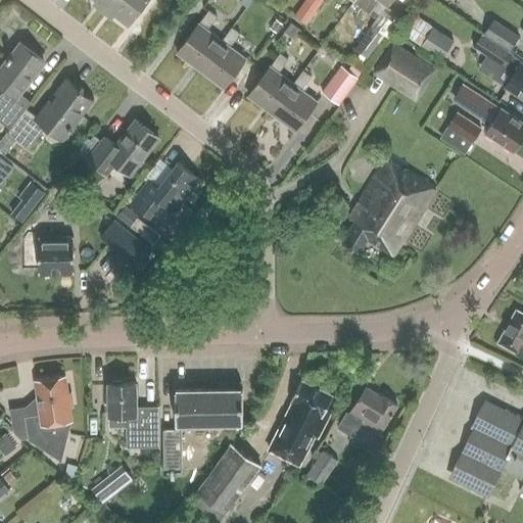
[(102,11),(109,0),(94,0),(92,3),(102,11)]
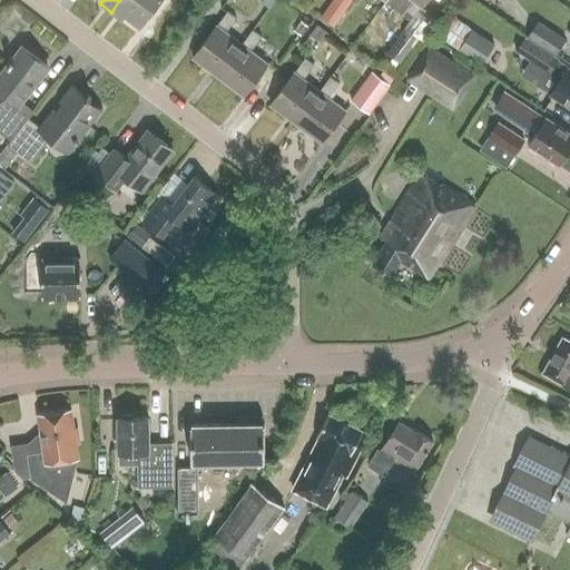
[(139,27),(159,0),(119,0),(111,12),(121,20),(125,16),(139,27)]
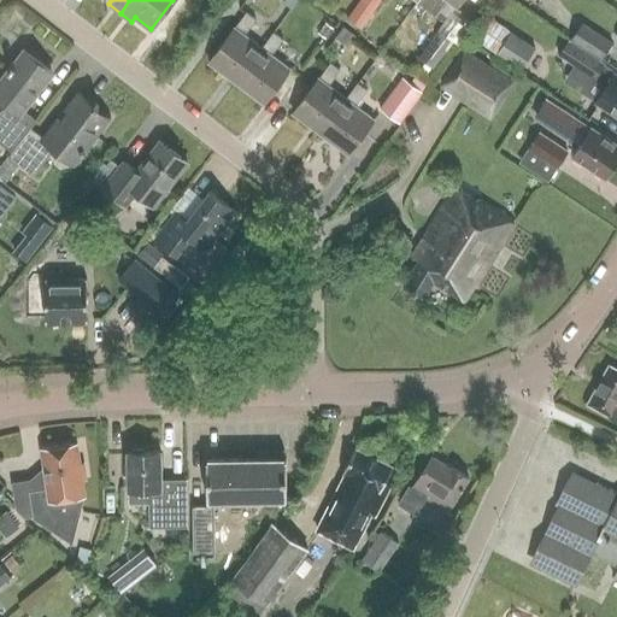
[(362,28),(381,0),(359,0),(348,18),(362,28)]
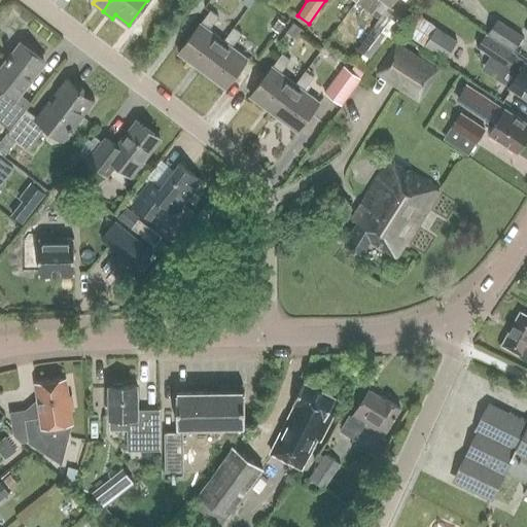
[(379,19),(392,0),(379,0),(371,12),(379,19)]
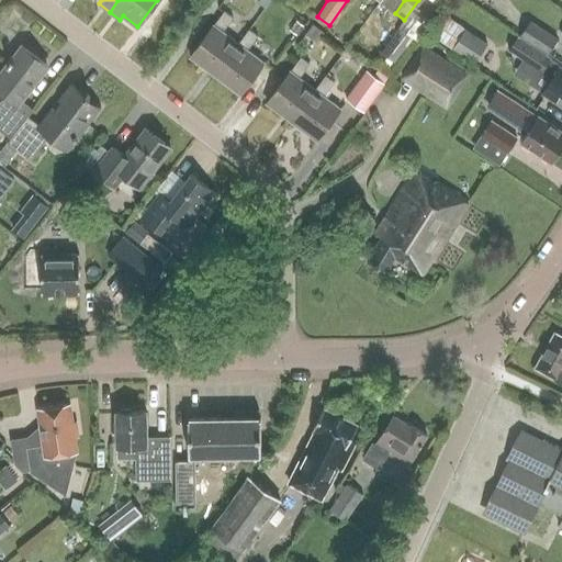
[(189,56),(215,75),(248,30),(248,29),(236,45),(221,33),(232,18),(223,11),(189,56)]
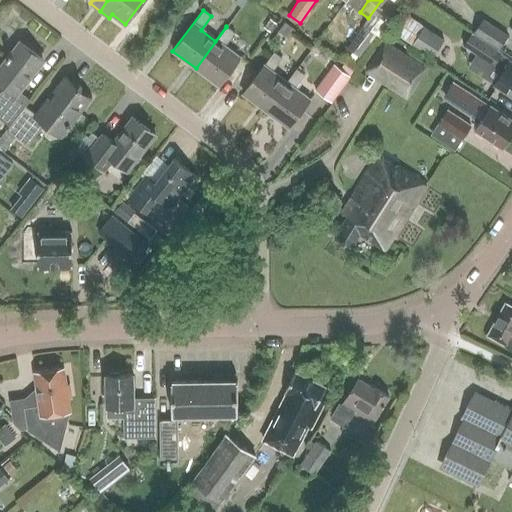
[(443,40),(424,27),(407,15),(395,31),(432,57),(443,40)]
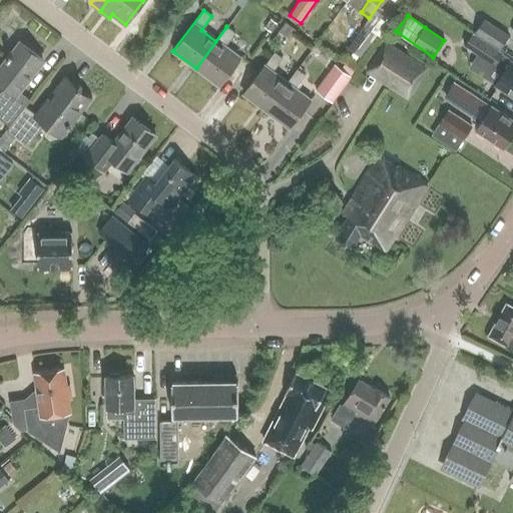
[(265,27),(271,32),(277,24),(271,19),(265,27)]
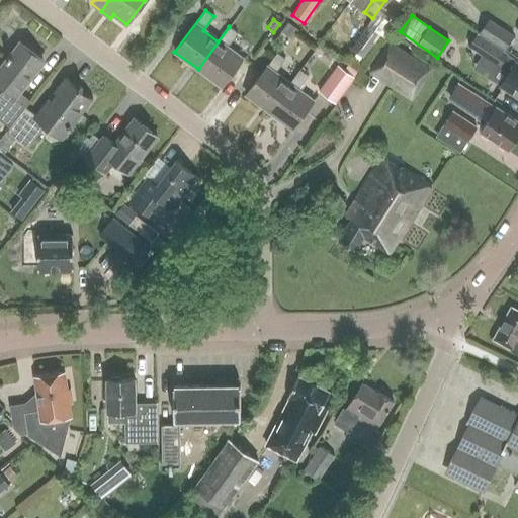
[(517,36),(492,19),(483,33),(508,51),(517,36)]
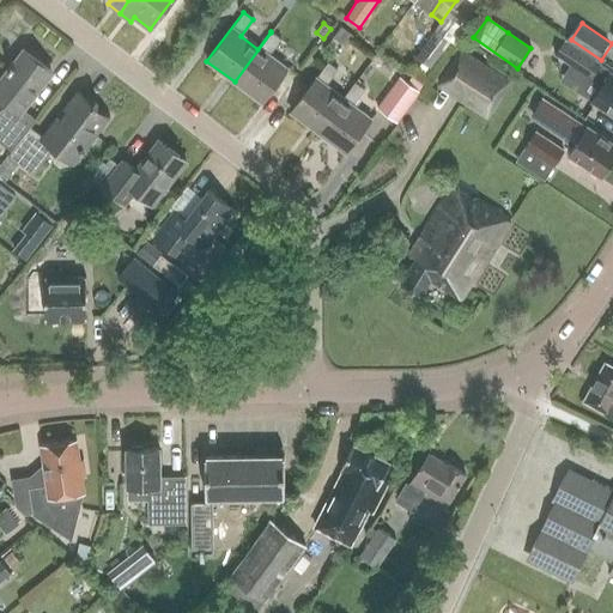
[(334,36),(345,44),(352,35),(340,26),(334,36)]
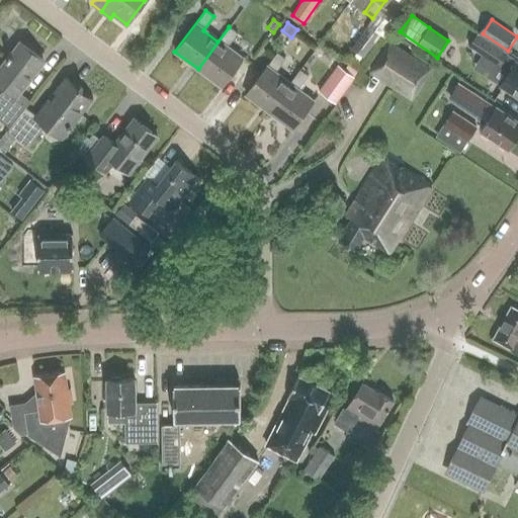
[(352,49),(363,57),(380,34),(368,25),(352,49)]
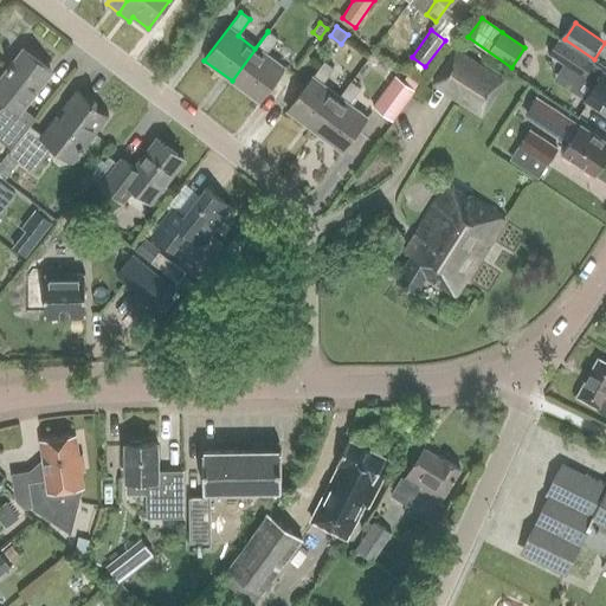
[(264,55),(276,38),(268,32),(232,81),(259,101),(283,69),(264,55)]
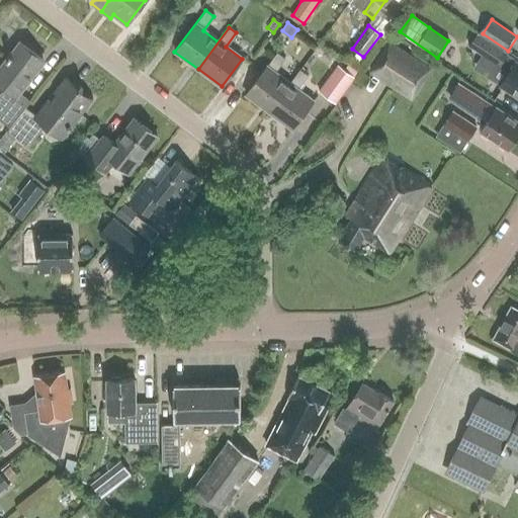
[(496,85),(517,99),(517,62),(479,35),(468,47),(507,74),(496,85)]
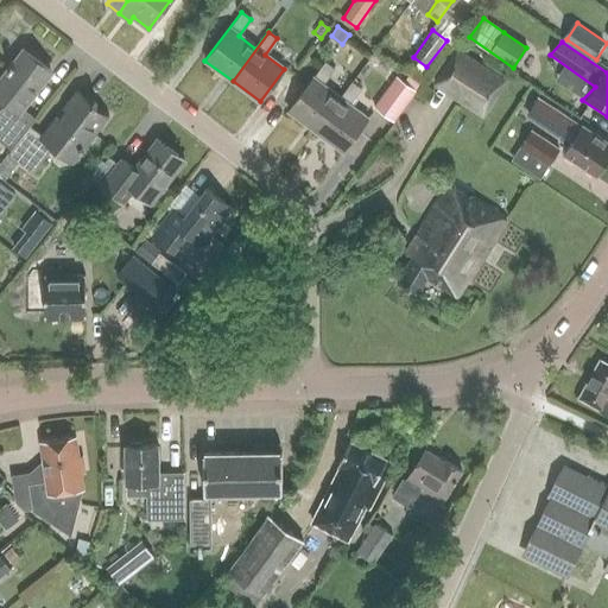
[(483,116),(508,81),(457,48),(434,83),(483,116)]
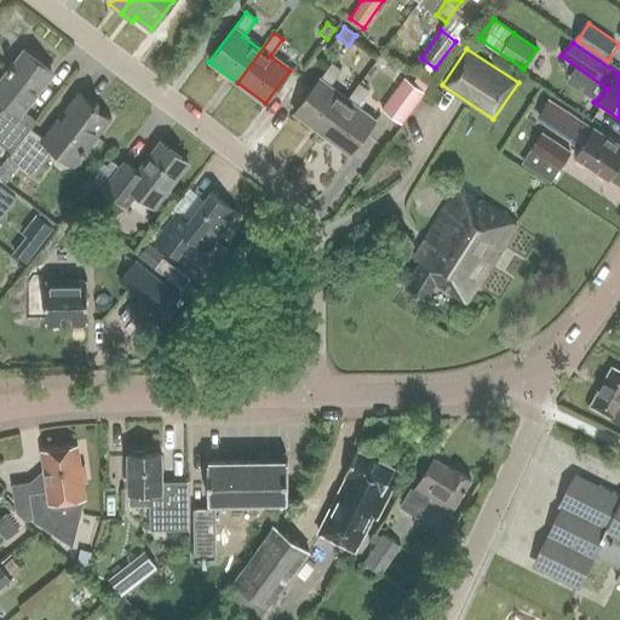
[(0,97),(7,103),(0,113),(0,142),(13,153),(15,151),(30,130),(38,120),(24,109),(52,73),(23,50),(0,80),(0,97)]
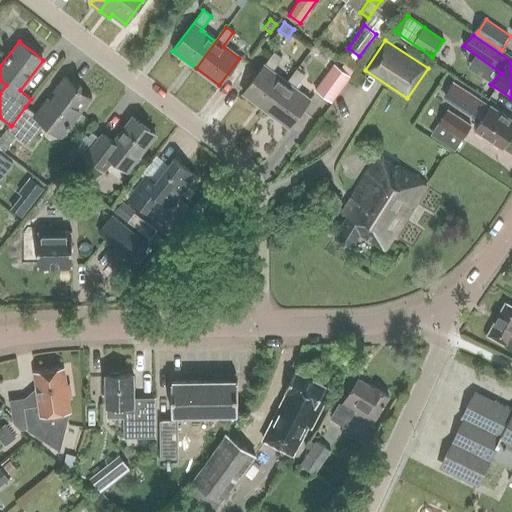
[(243,94),(266,110),(296,69),(295,69),(286,81),(272,71),(281,58),(273,52),(243,94)]
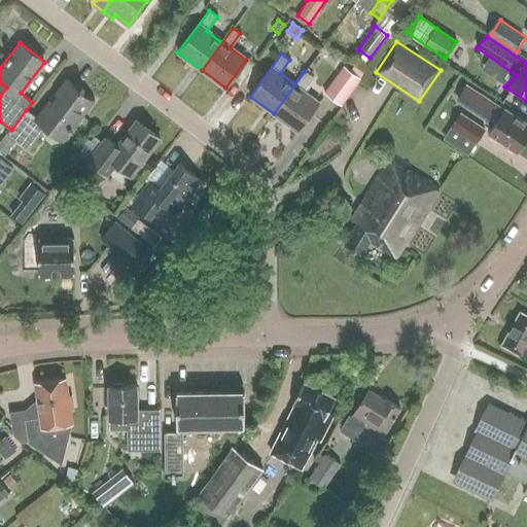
[(341,105),(361,78),(344,66),(324,93),(341,105)]
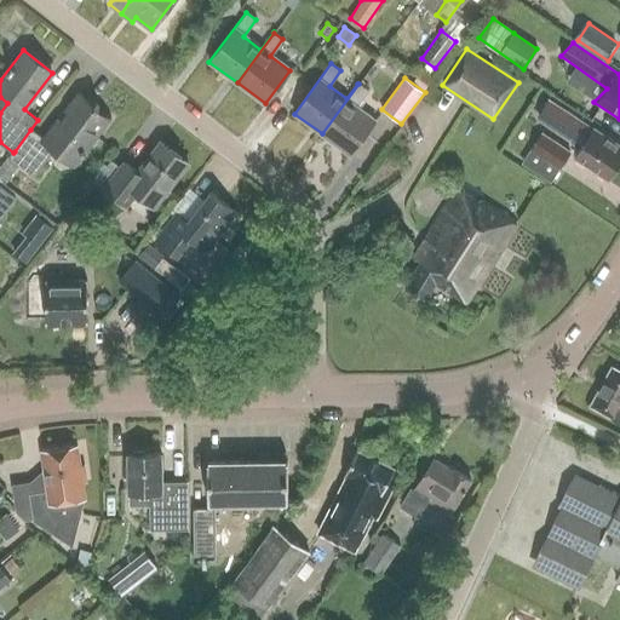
[(425,92),(430,87),(417,78),(413,84),(425,92)]
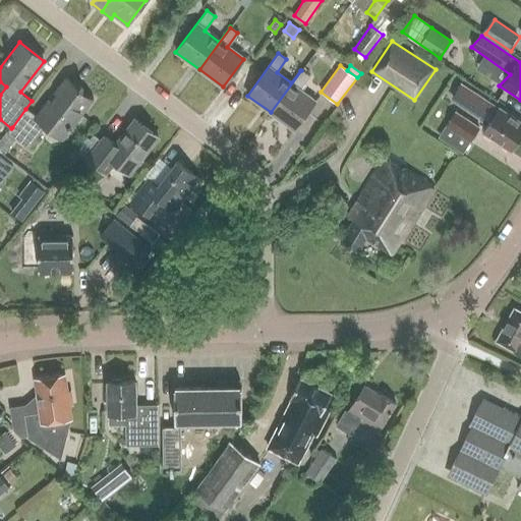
[(299,89),(308,75),(301,70),(271,112),(294,129),(314,101),(299,89)]
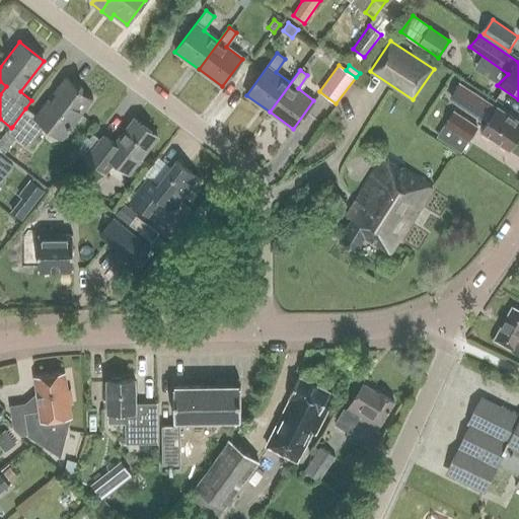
[(11,128),(8,132),(16,138),(28,147),(32,141),(44,127),(60,139),(70,125),(72,127),(92,99),(65,79),(49,101),(47,99),(44,103),(46,105),(36,118),(25,108),(12,127),(11,128)]
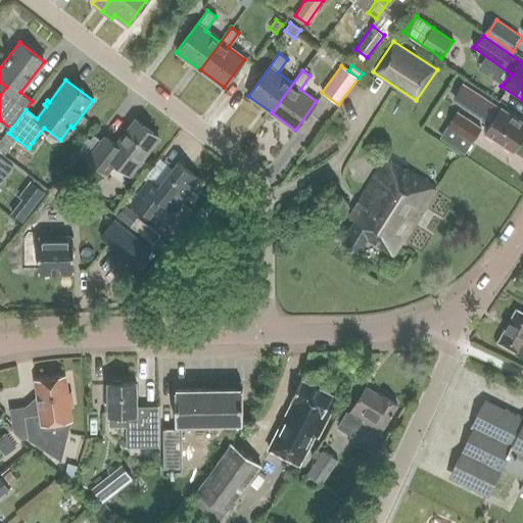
[(517,145),(518,146),(522,139),(521,138),(522,135),(522,123),(463,84),(455,96),(493,122),(486,133),(513,150),(517,145)]
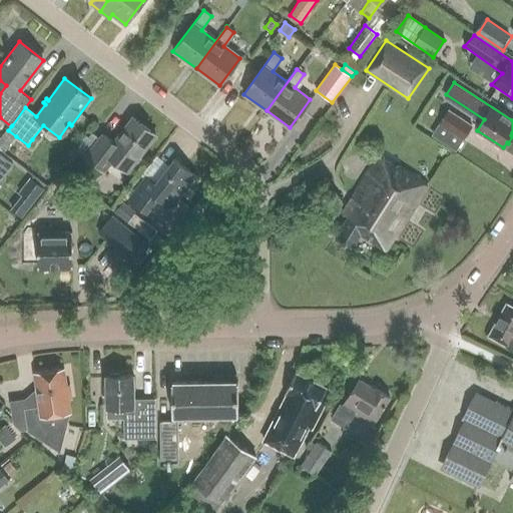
[(464,139),(472,128),(447,112),(439,123),(464,139)]
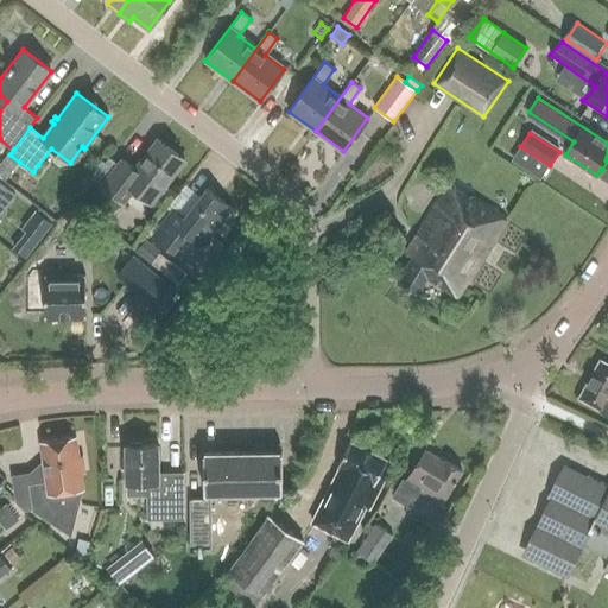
[(153,198),(182,162),(154,140),(132,169),(119,158),(100,184),(122,202),(135,185),(153,198)]
